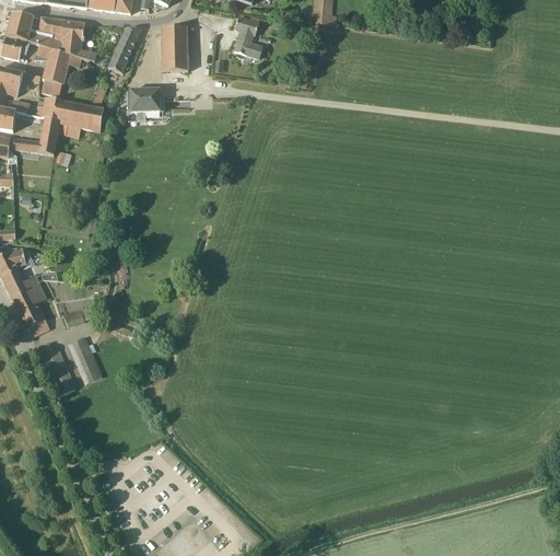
[(95,0),(94,8),(114,10),(115,0),(95,0)]
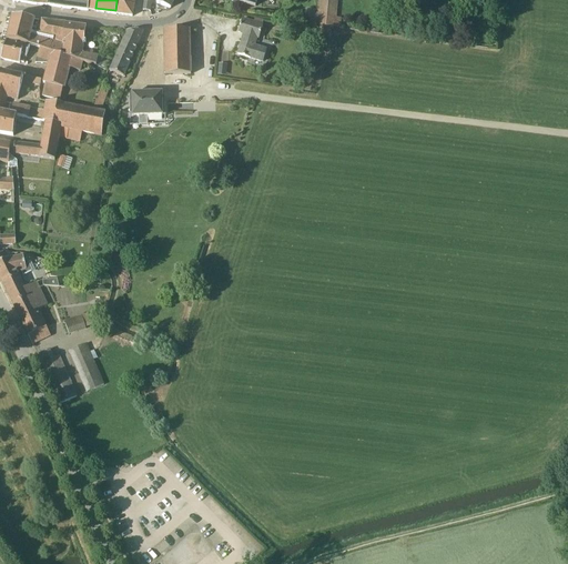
[(117,0),(115,10),(132,12),(133,0),(117,0)]
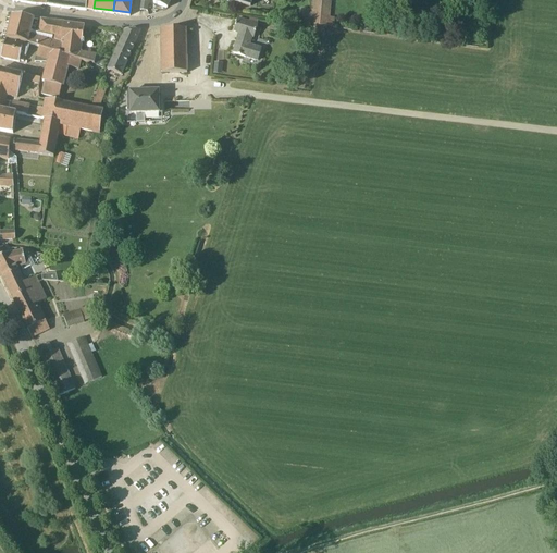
[(335,13),(332,13),(330,13),(331,0),(312,0),(311,11),(306,11),(305,20),(314,21),(313,35),(323,36),(324,23),(335,24),(335,13)]
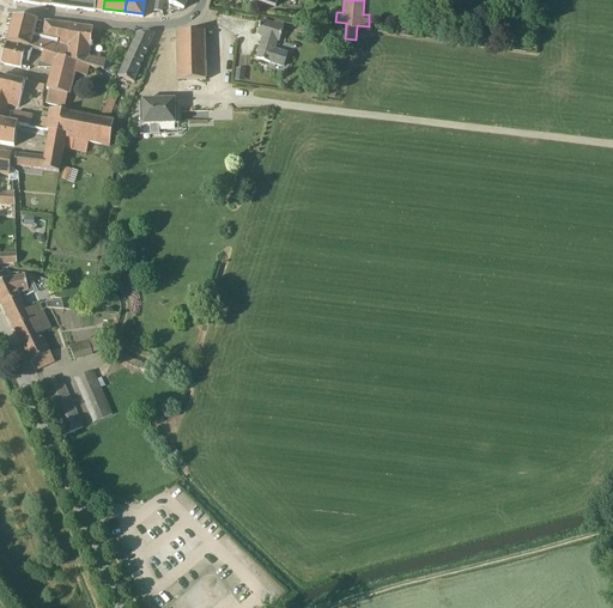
[(42,49),(52,52),(66,55),(71,20),(44,17),(43,29),(44,31),(35,29),(36,16),(13,12),(7,38),(28,43),(32,44),(43,48),(42,49)]
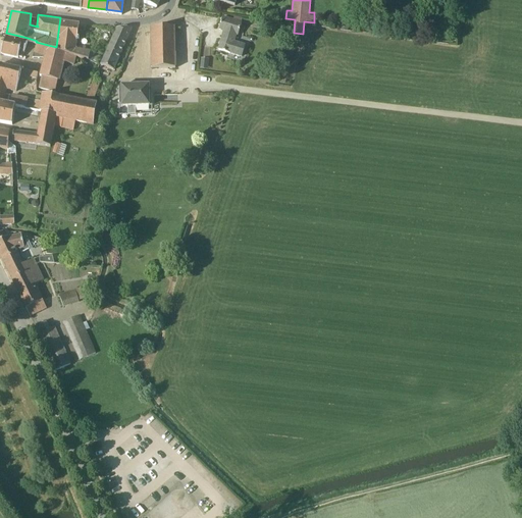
[(245,42),(236,39),(231,37),(233,31),(237,32),(241,20),(222,14),(219,26),(224,28),(218,47),(229,50),(230,50),(242,53),(245,42)]
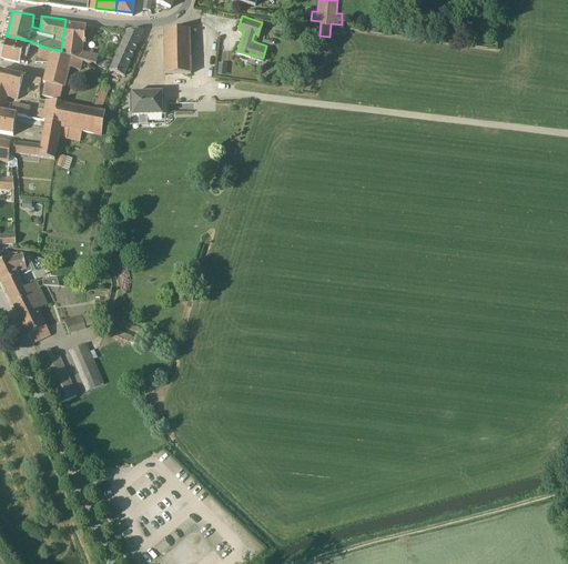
[(82,48),(87,22),(66,19),(61,51),(68,53),(97,61),(99,51),(82,48)]
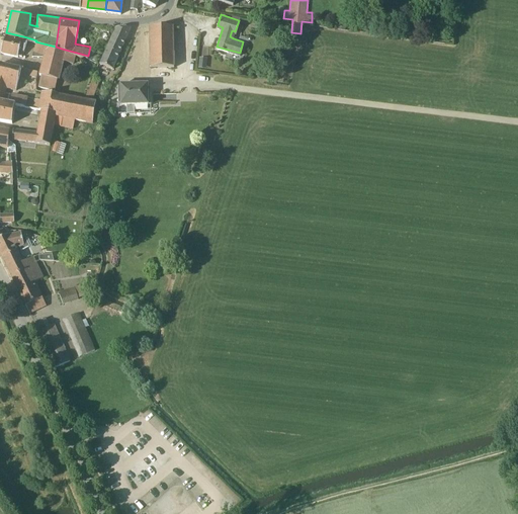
[(174,65),(174,46),(173,23),(150,24),(151,24),(151,65),(174,65)]
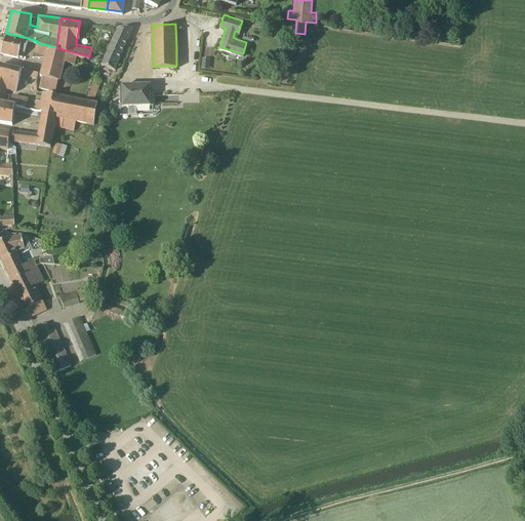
[(132,26),(132,25),(117,26),(102,59),(114,65),(132,26)]
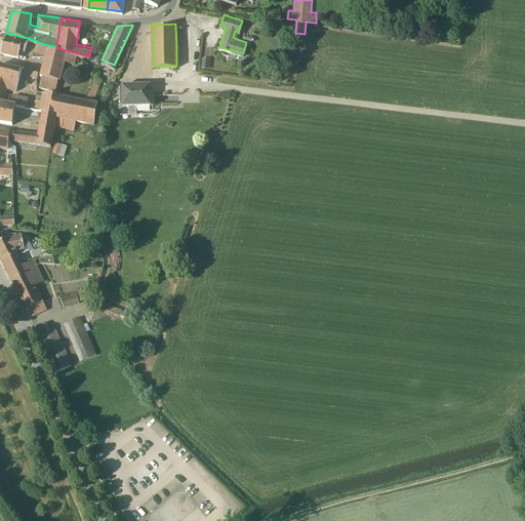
[(28,39),(24,38),(5,34),(1,51),(17,55),(17,54),(23,55),(24,49),(25,50),(28,39)]
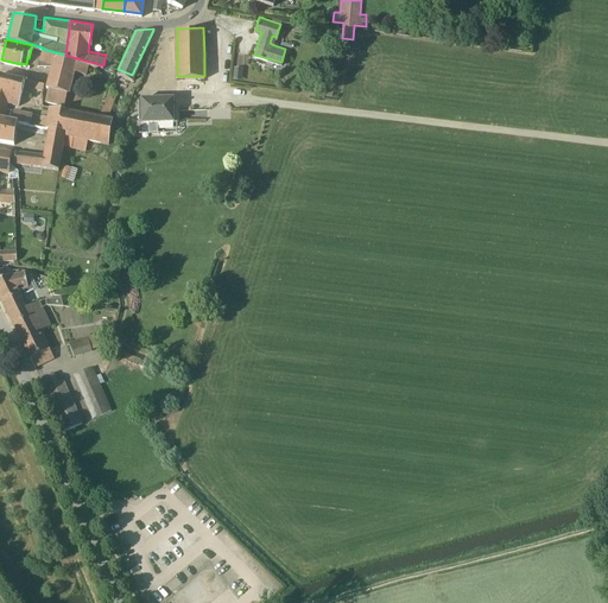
[(65,55),(51,51),(42,49),(38,63),(51,63),(45,84),(48,86),(45,100),(64,103),(67,89),(69,89),(75,69),(87,71),(88,64),(102,67),(103,65),(73,57),(65,55)]
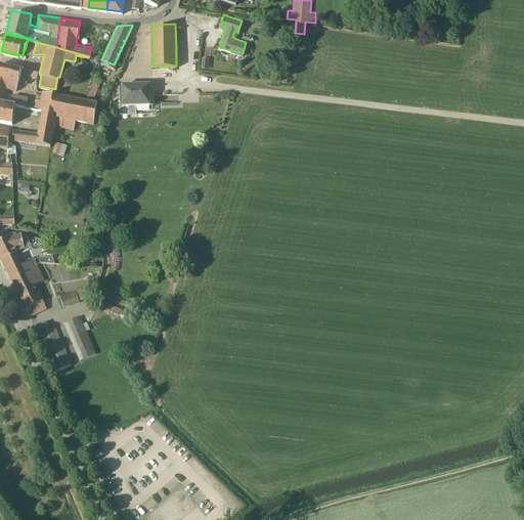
[(0,99),(4,100),(7,87),(15,89),(22,67),(0,61),(0,99)]
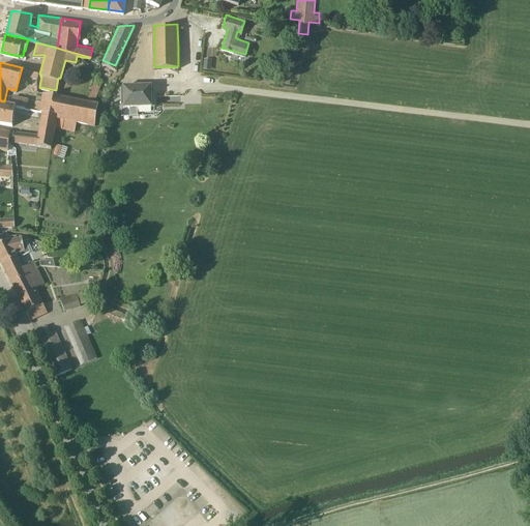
[(95,77),(90,90),(97,92),(101,79),(95,77)]
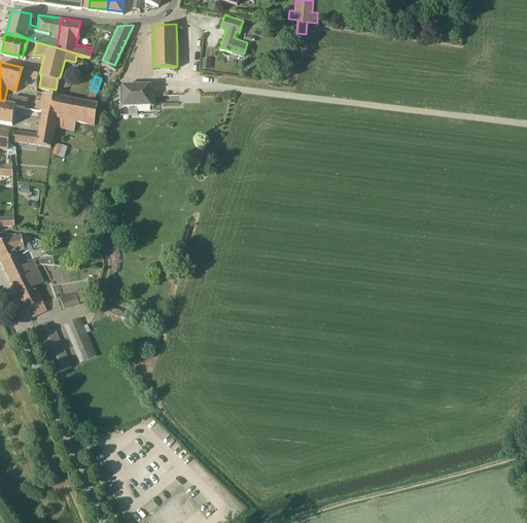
[(153,85),(150,85),(150,82),(131,83),(123,83),(123,85),(119,85),(120,104),(129,104),(129,112),(137,112),(137,104),(146,104),(153,103),(153,85)]
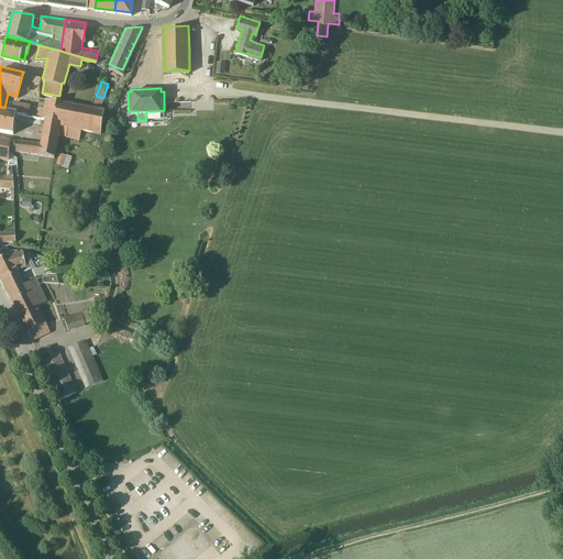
[(45,96),(43,106),(37,105),(36,112),(35,114),(45,117),(62,119),(61,124),(67,125),(66,134),(79,138),(81,129),(94,130),(100,131),(106,108),(100,107),(100,105),(92,103),(92,105),(45,96)]
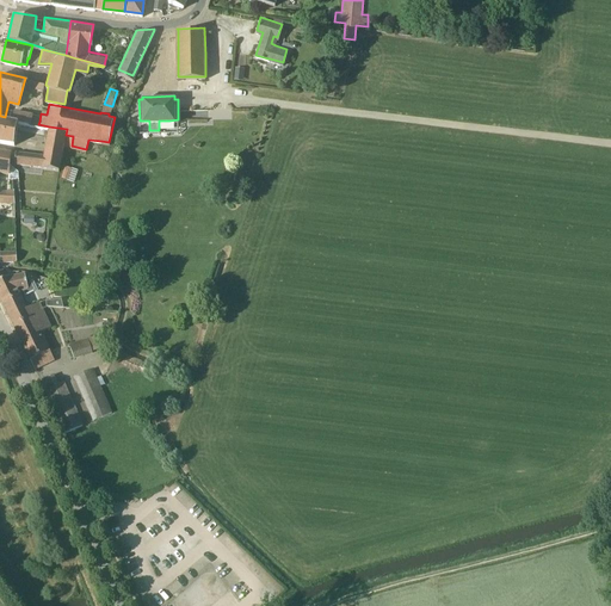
[(31,121),(32,112),(14,109),(12,118),(18,119),(31,122),(31,121)]
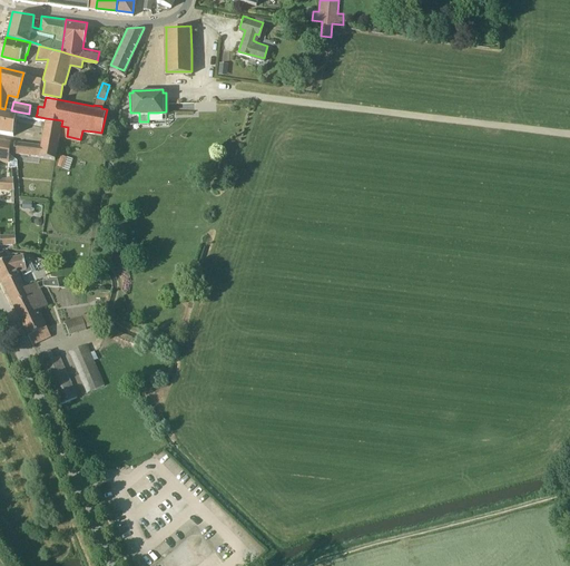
[(0,130),(13,133),(17,111),(11,110),(5,109),(0,108),(0,130)]
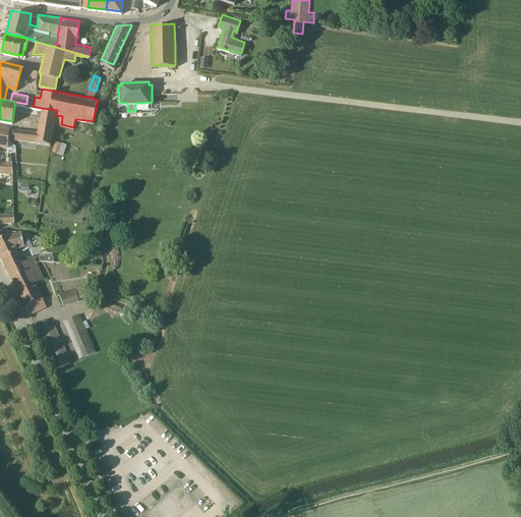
[(56,115),(57,110),(42,108),(40,121),(54,124),(56,115)]
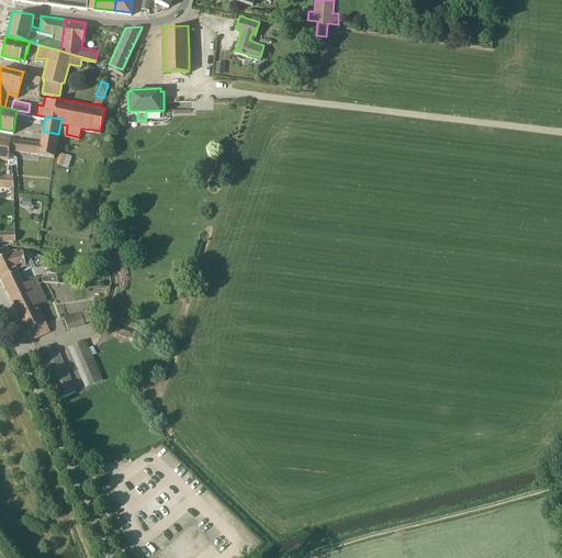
[(8,147),(9,136),(0,134),(0,155),(7,156),(7,158),(8,158),(8,163),(17,162),(17,155),(8,147)]
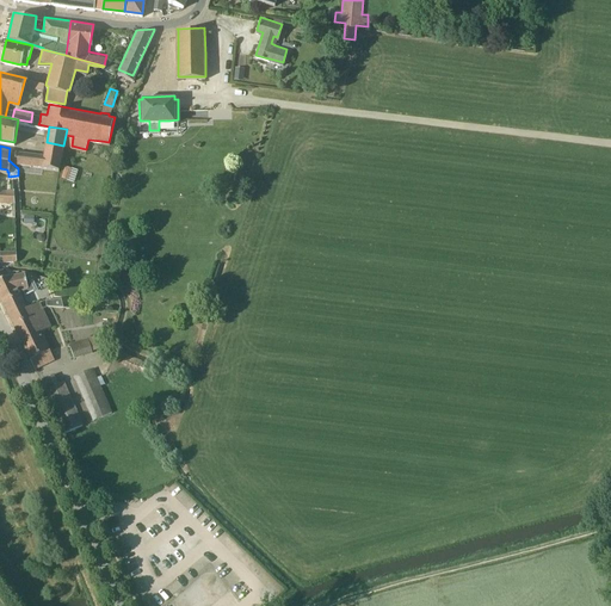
[(60,167),(62,153),(44,149),(44,153),(17,150),(16,162),(60,167)]
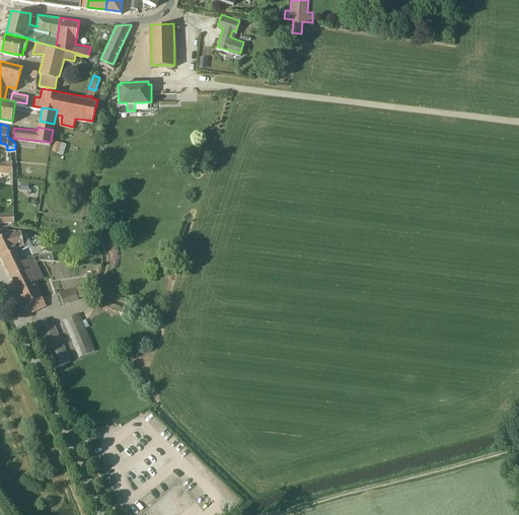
[(56,139),(52,148),(63,152),(66,143),(56,139)]
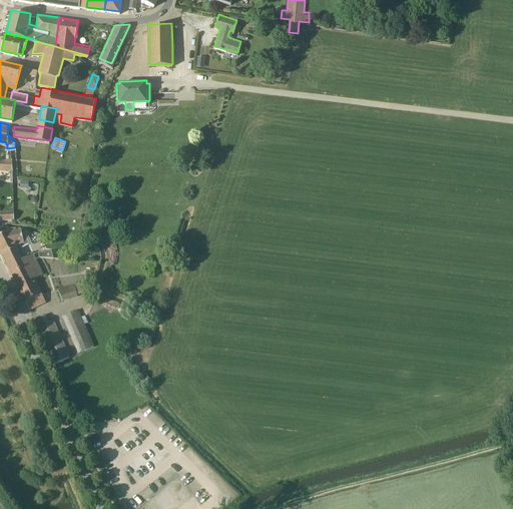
[(0,166),(8,167),(13,168),(11,156),(0,157),(0,166)]
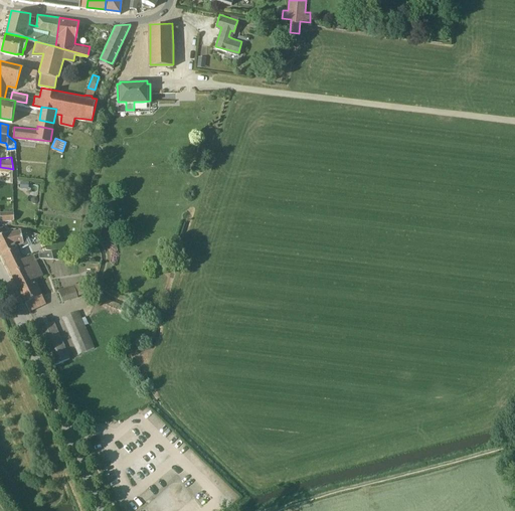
[(0,213),(0,218),(10,217),(14,217),(13,209),(0,210),(0,213)]
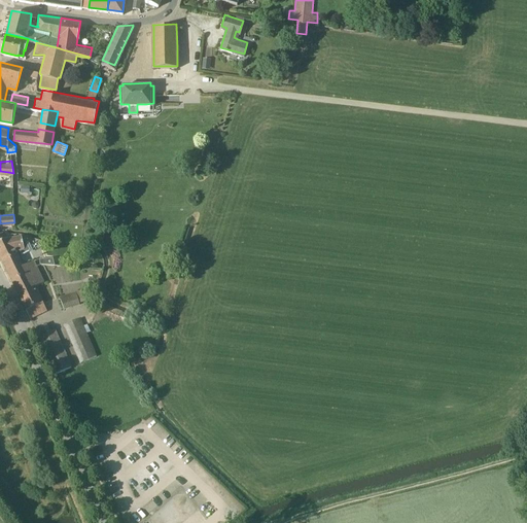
[(23,238),(22,235),(21,234),(12,237),(11,235),(5,237),(3,231),(0,231),(0,253),(2,258),(16,251),(15,248),(20,247),(22,251),(30,247),(25,237),(23,238)]
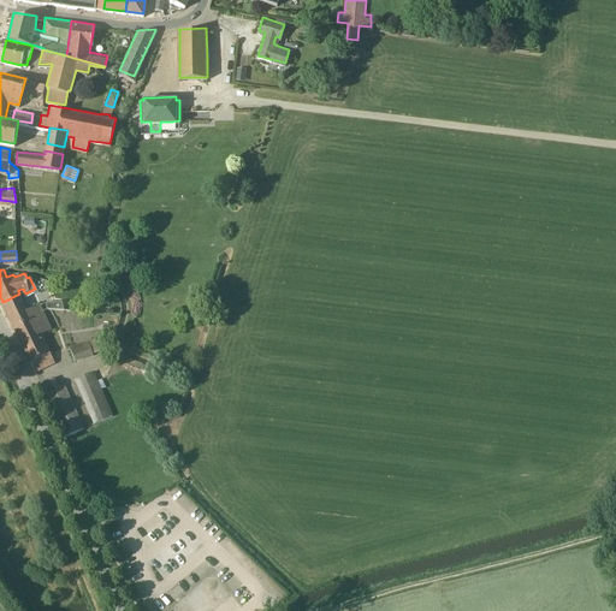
[(22,340),(41,331),(52,326),(42,308),(39,302),(27,308),(19,294),(3,302),(22,340)]
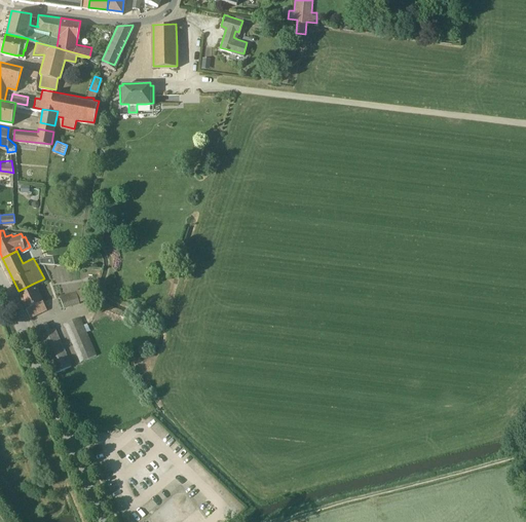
[(30,314),(46,306),(35,283),(19,291),(30,314)]
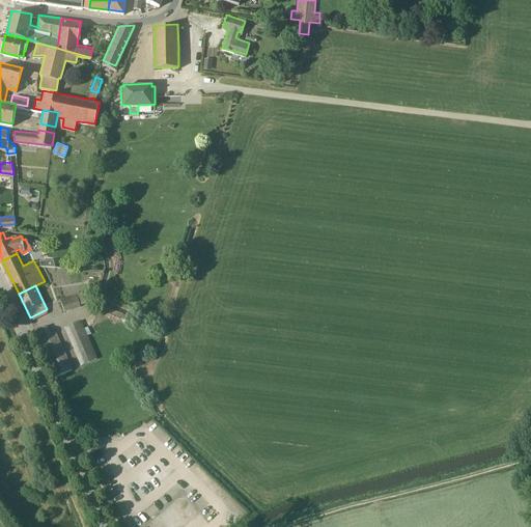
[(64,309),(80,304),(79,303),(86,300),(83,289),(60,297),(64,309)]
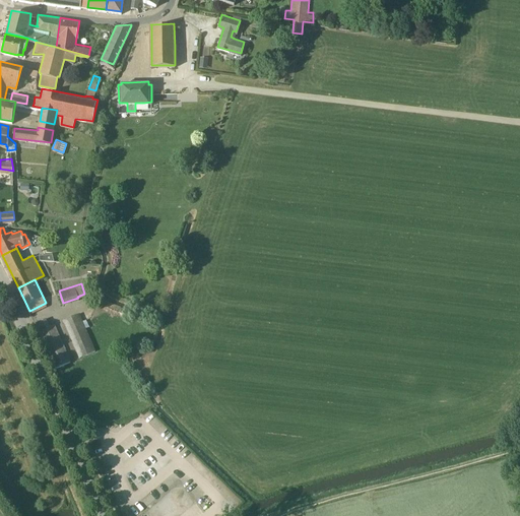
[(95,348),(89,335),(87,330),(95,326),(90,314),(82,318),(79,311),(63,318),(79,356),(95,348)]
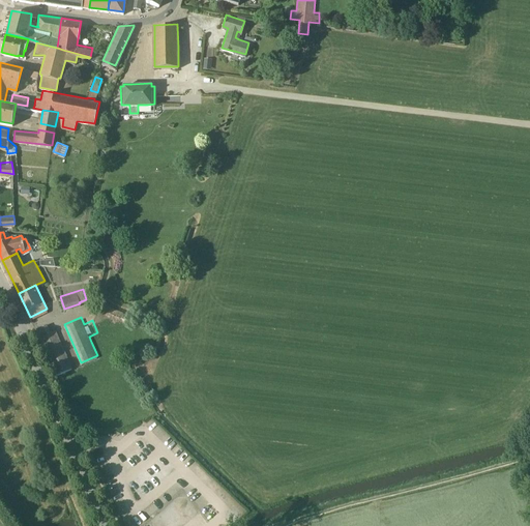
[(55,328),(50,330),(47,322),(36,327),(56,373),(71,367),(55,328)]
